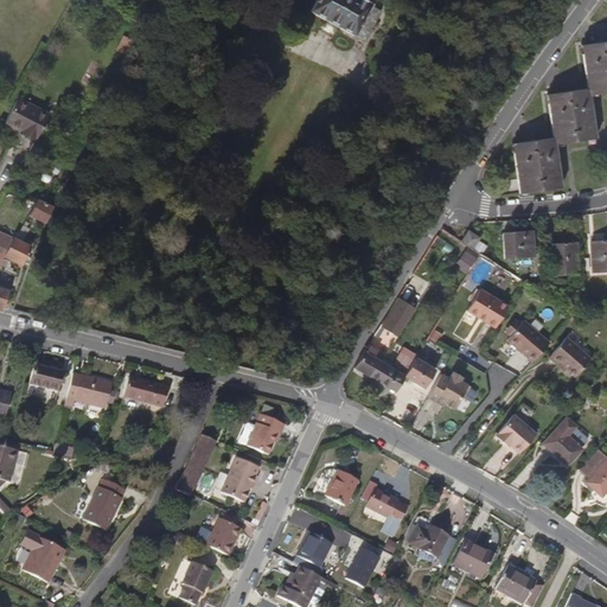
[(365,42),(381,12),(371,7),(372,4),(364,0),(314,0),(308,13),(353,38),(355,36),(365,42)]
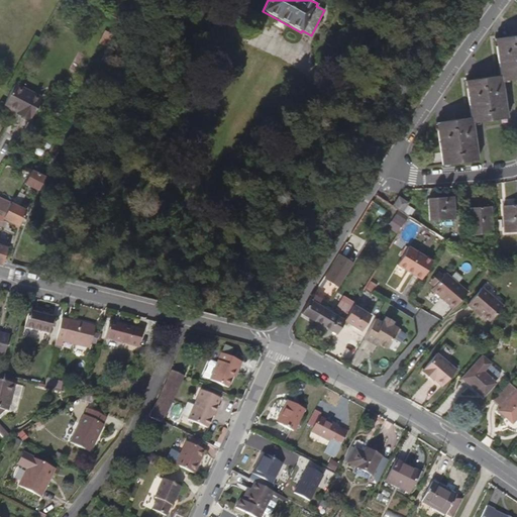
[(500,75),(501,80),(516,77),(516,34),(495,38),(500,75)]
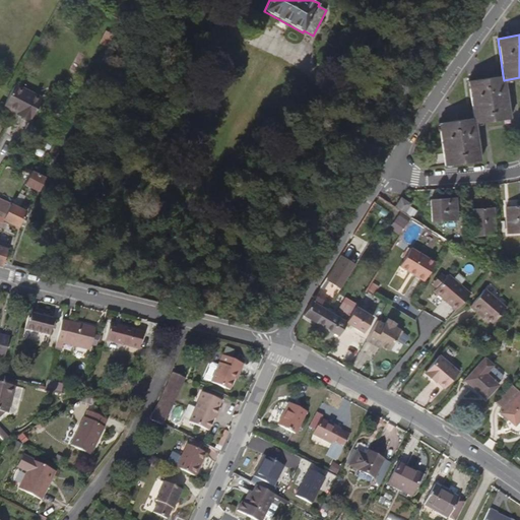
[(509,118),(504,80),(503,75),(468,80),(474,118),(474,123),(509,118)]
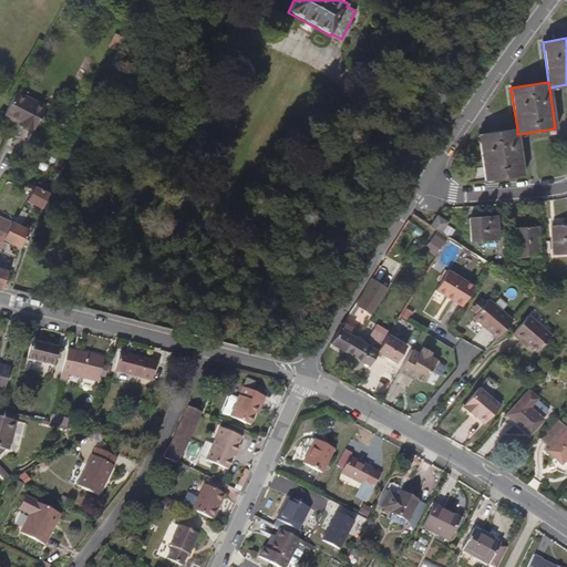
[(35,133),(47,104),(14,92),(3,121),(35,133)]
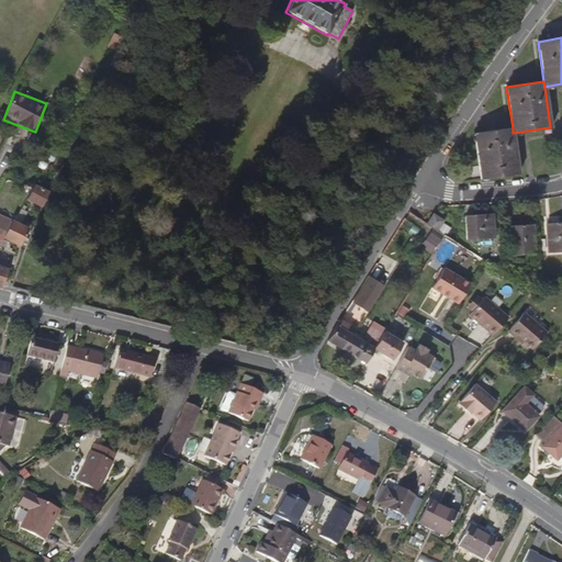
[(518,173),(513,133),(513,127),(473,133),(480,179),(518,173)]
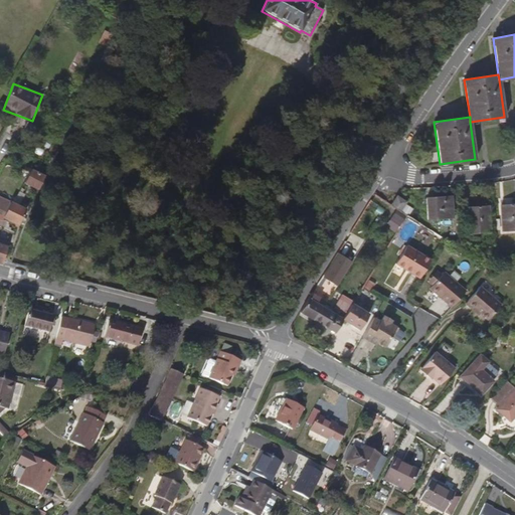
[(37,190),(44,176),(30,170),(24,183),(37,190)]
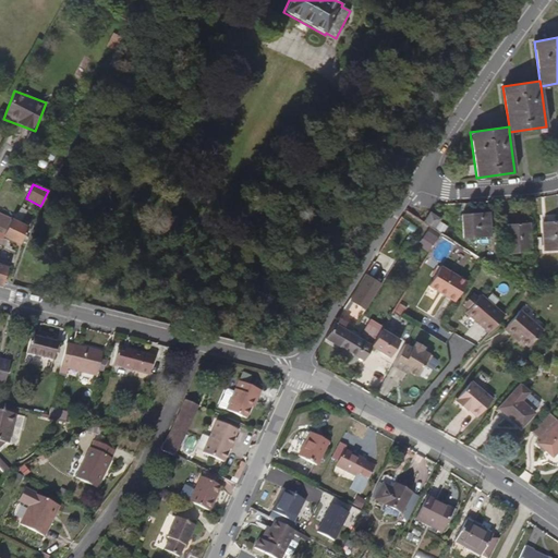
[(490,235),(489,211),(461,214),(462,238),(490,235)]
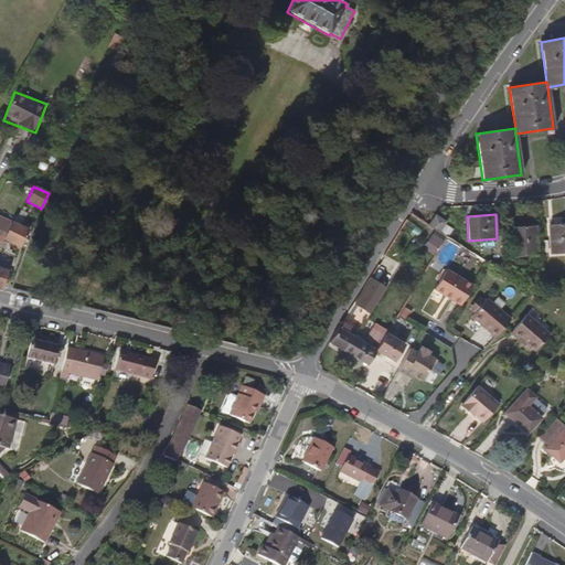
[(437,231),(444,222),(435,215),(428,225),(437,231)]
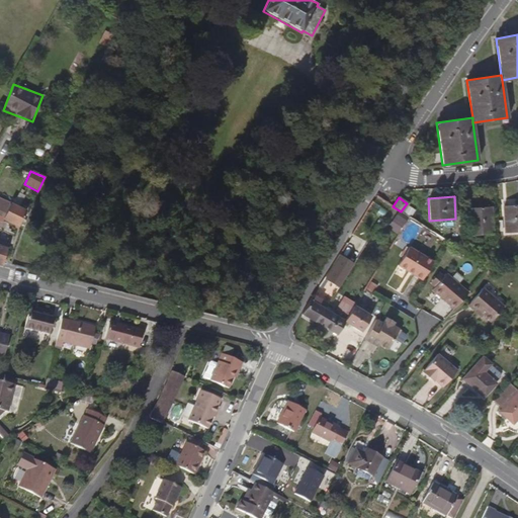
[(517,231),(517,204),(504,205),(506,233),(517,231)]
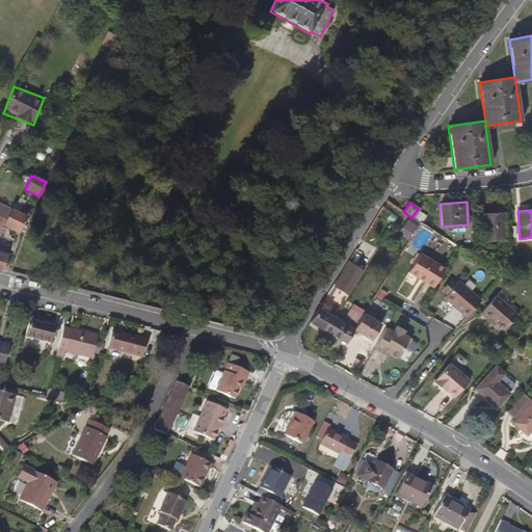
[(25,219),(11,212),(8,211),(2,225),(19,234),(25,219)]
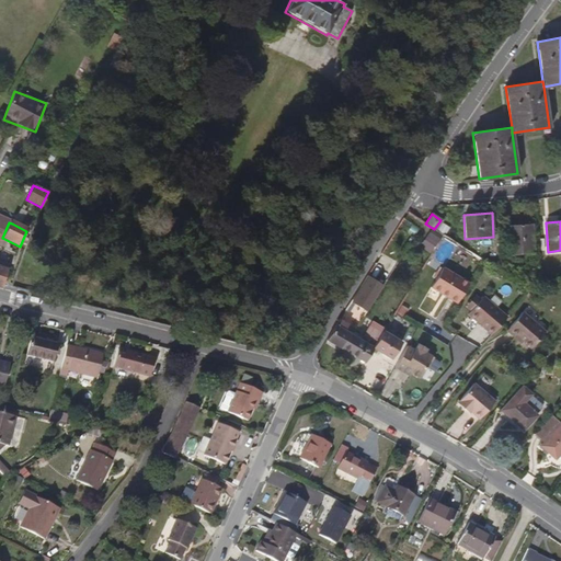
[(533,252),(531,224),(506,226),(508,254),(533,252)]
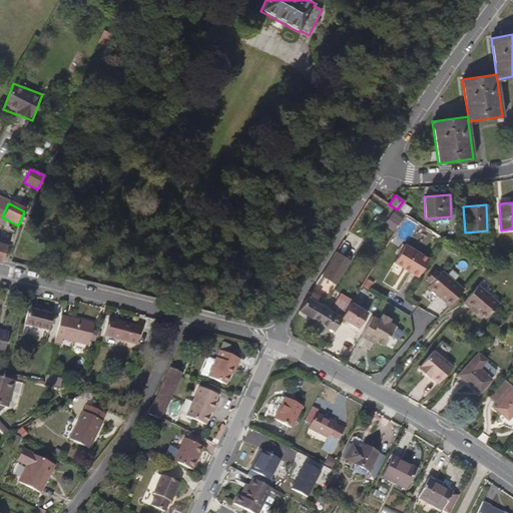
[(395,209),(388,221),(398,227),(405,215),(395,209)]
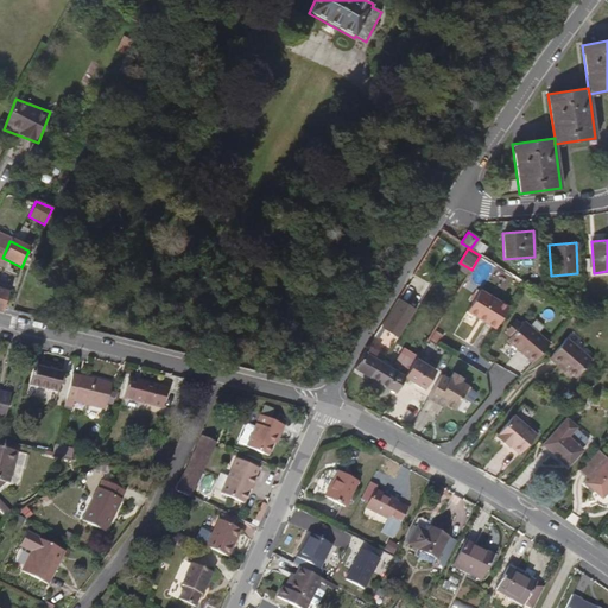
[(494,328),(506,306),(479,290),(466,311),(494,328)]
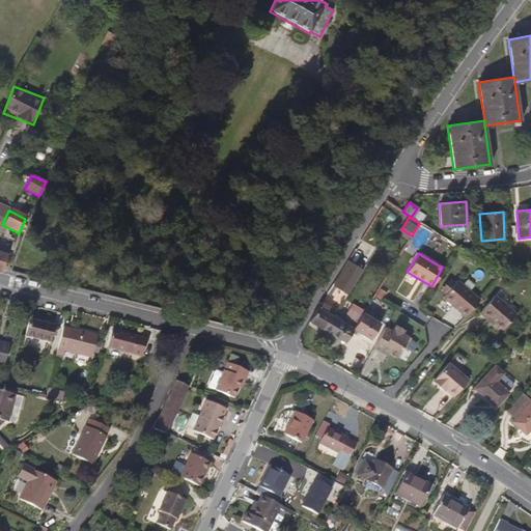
[(344,263),(330,286),(338,291),(353,269),(344,263)]
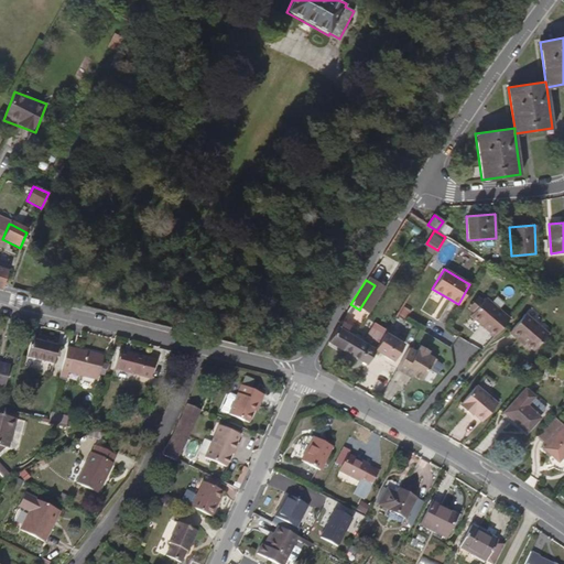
[(472,313),(480,301),(475,296),(466,308),(472,313)]
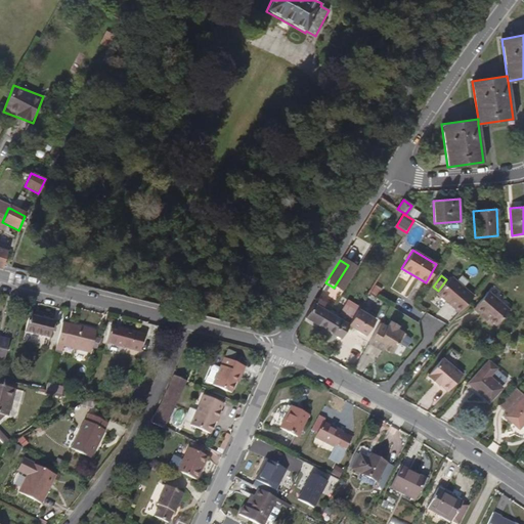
[(453,305),(460,309),(472,295),(449,276),(446,279),(438,291),(435,293),(452,307),(453,305)]
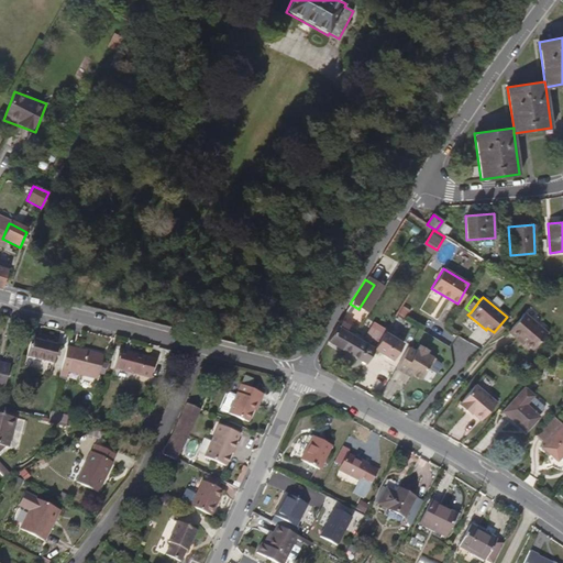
[(547,331),(523,312),(508,330),(522,343),(523,341),(532,348),(547,331)]
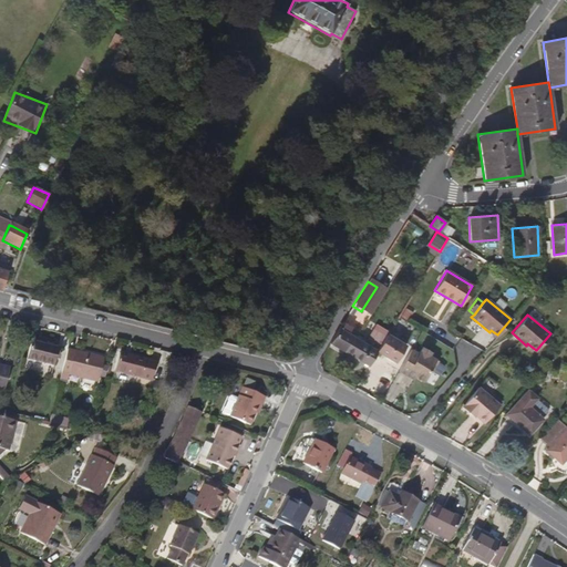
[(371,323),(367,338),(381,343),(385,329),(371,323)]
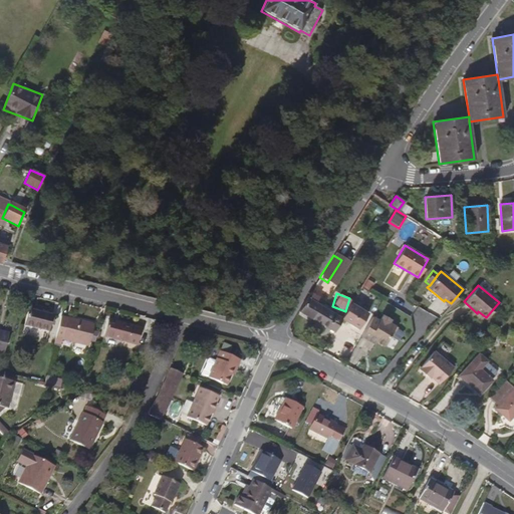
[(298,311),(312,319),(320,305),(307,297),(298,311)]
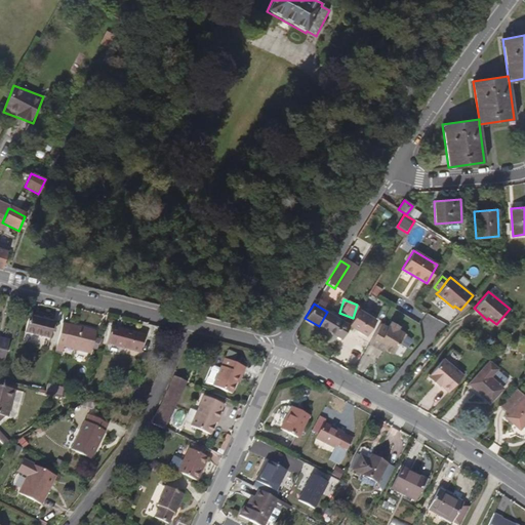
[(374,319),(358,310),(349,324),(349,325),(365,335),(374,319)]
